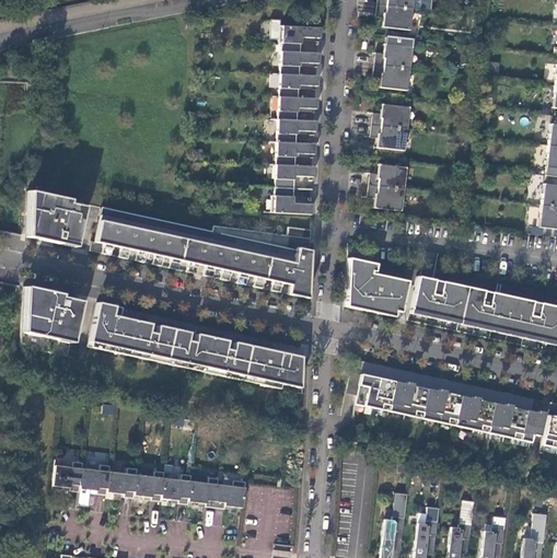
[(414,7),(379,2),(378,11),(385,12),(384,25),(412,28),(414,7)]
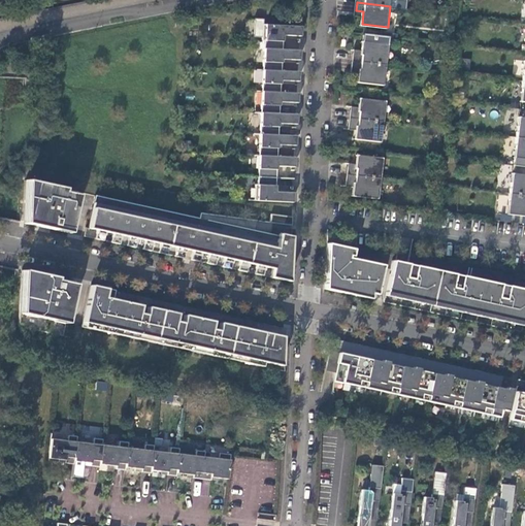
[(304,25),(265,23),(264,38),(267,39),(267,46),(285,47),(286,33),(303,34),(304,25)]
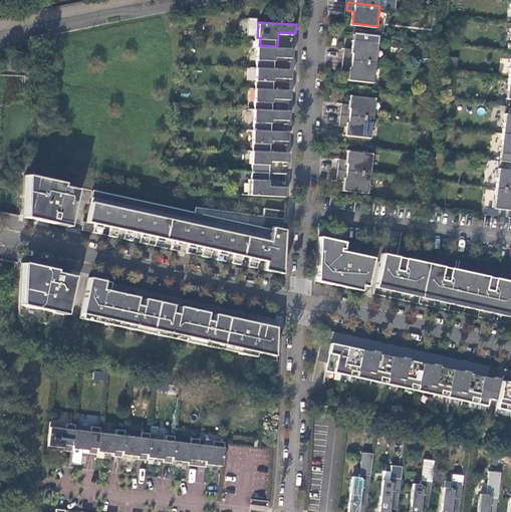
[(345,50),(345,57),(377,61),(379,41),(354,38),(353,50),(345,50)]
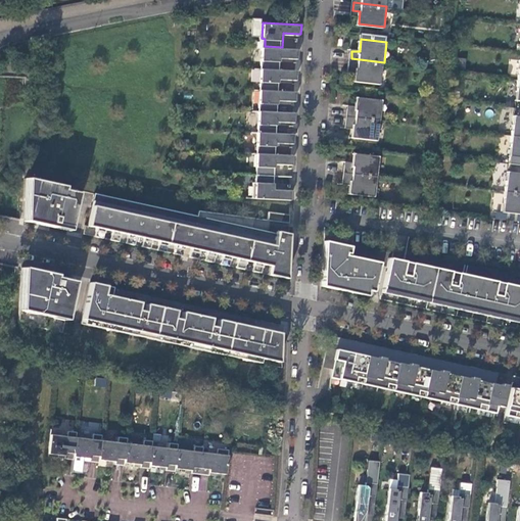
[(282,47),(265,46),(263,67),(281,68),(282,57),(299,57),(299,48),(282,47)]
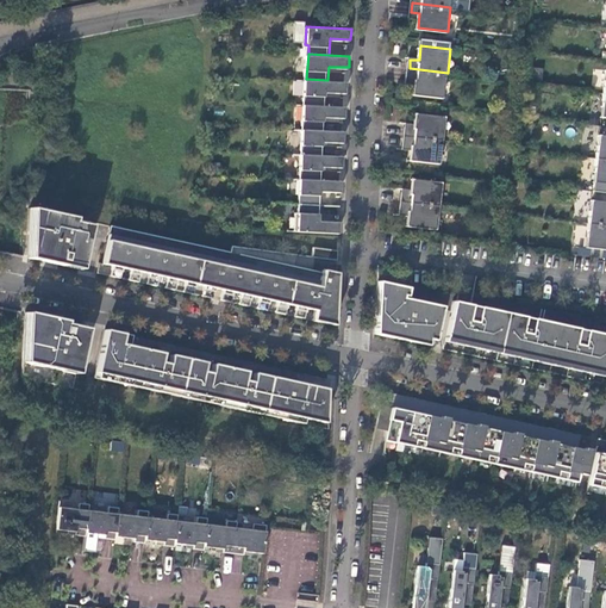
[(448,73),(410,68),(408,78),(417,79),(414,93),(445,97),(448,73)]
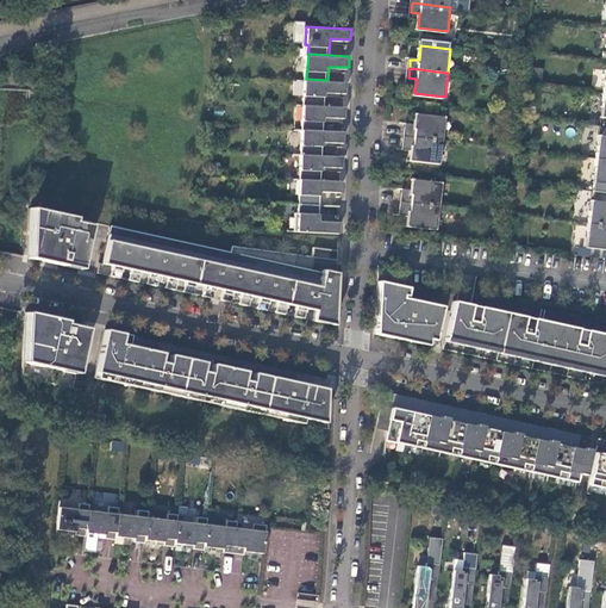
[(328,80),(306,79),(305,104),(326,104),(328,91),(348,92),(348,80),(328,80)]
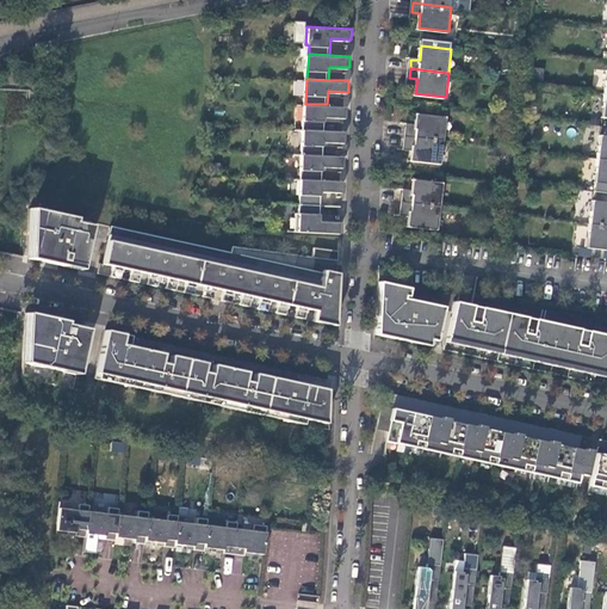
[(327,104),(305,104),(305,128),(326,129),(327,116),(347,117),(348,105),(327,104)]
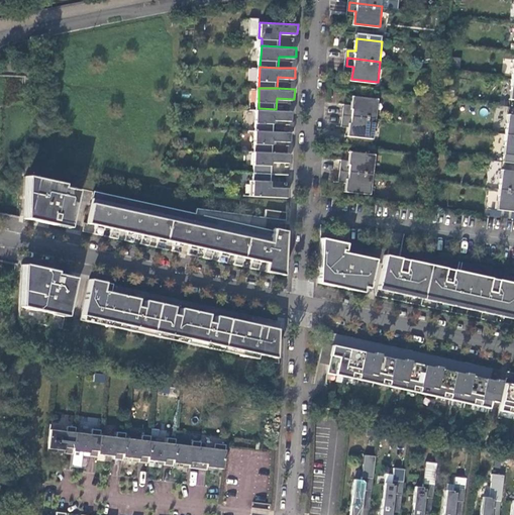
[(345,106),(344,113),(377,117),(379,97),(353,94),(352,107),(345,106)]
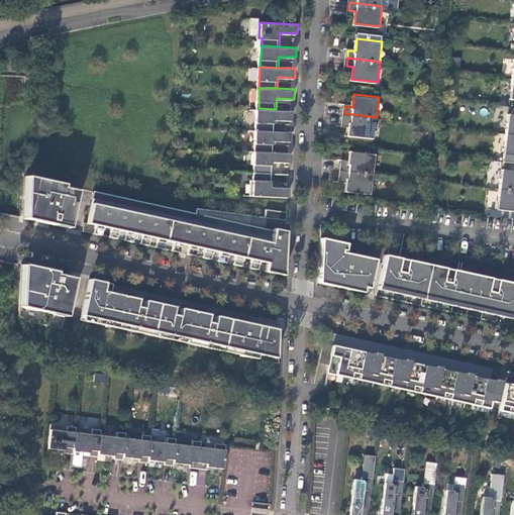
[(276,109),(259,108),(257,129),(275,130),(276,119),(293,119),(294,110),(276,109)]
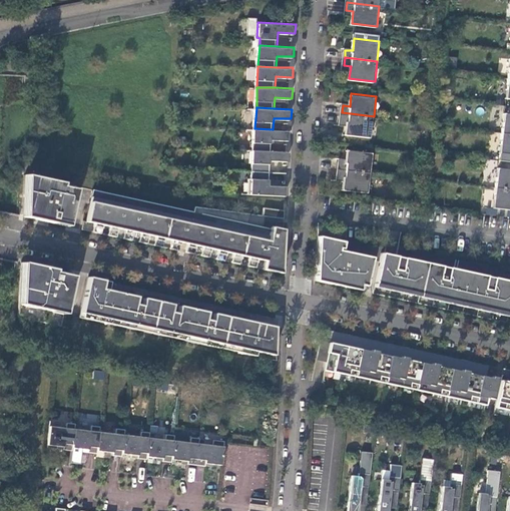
[(374,116),(342,112),(341,120),(348,121),(347,133),(372,136),(374,116)]
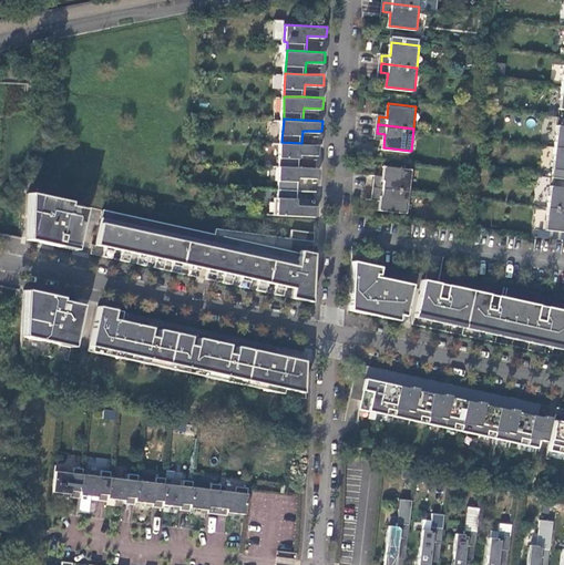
[(301,143),(282,142),(280,165),(300,166),(301,153),(320,154),(320,144),(301,143)]
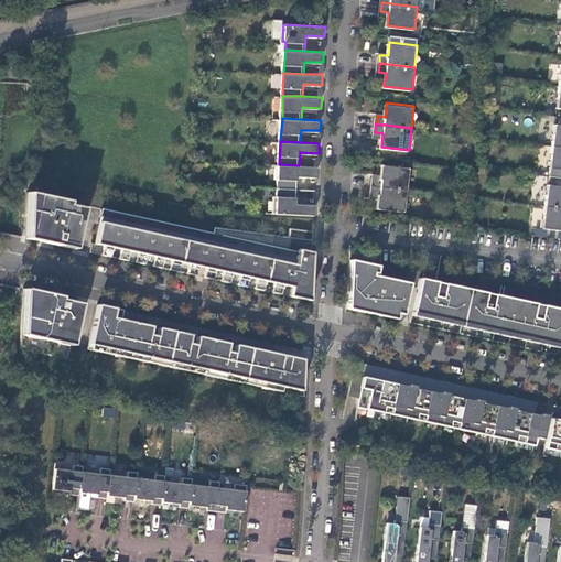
[(560,146),(554,144),(551,166),(560,168),(560,146)]
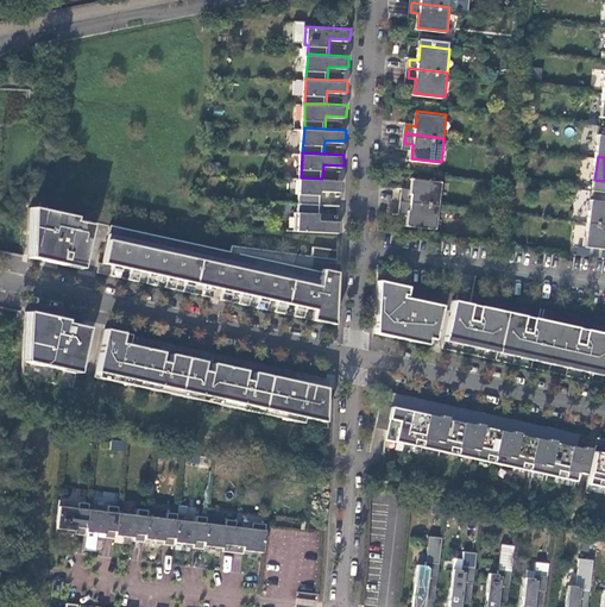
[(403,189),(402,199),(441,204),(443,180),(414,176),(411,191),(403,189)]
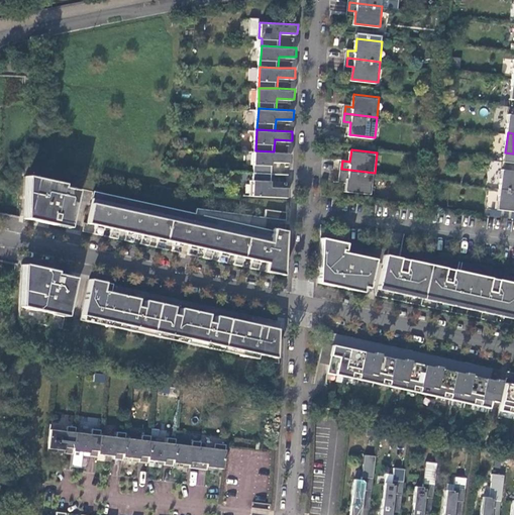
[(274,151),(255,150),(255,171),(273,172),(274,161),(291,162),(292,151),(274,151)]
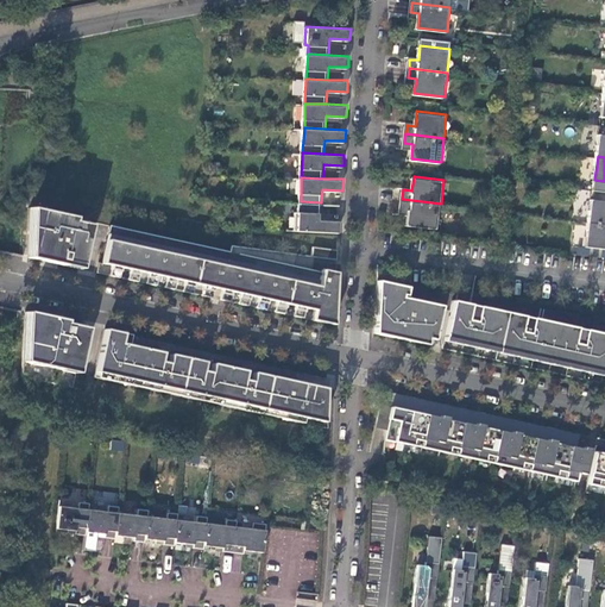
[(604,199),(593,198),(590,221),(604,223),(604,199)]
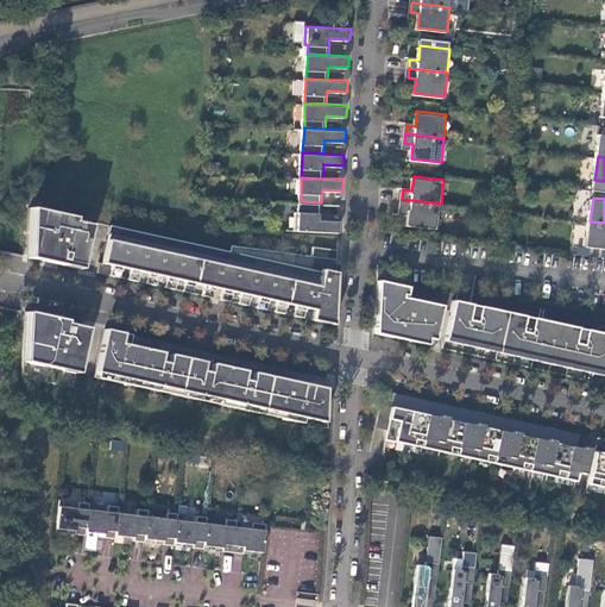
[(441,204),(402,199),(401,208),(409,210),(408,224),(438,227),(441,204)]
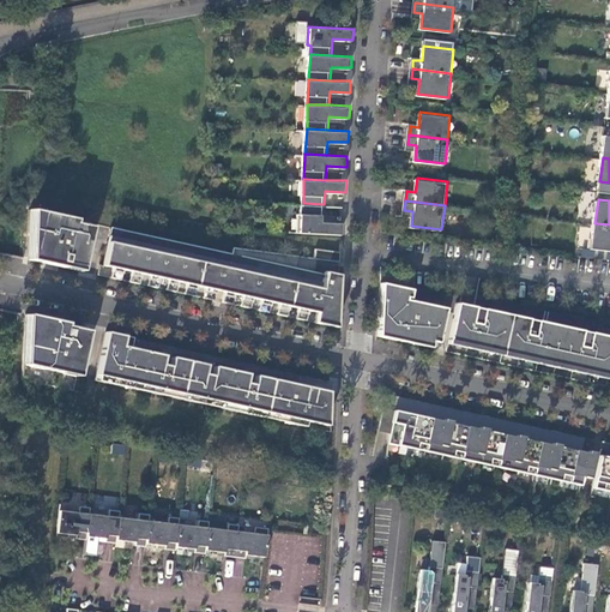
[(324,221),(324,204),(303,203),(302,213),(300,213),(299,231),(344,233),(344,222),(324,221)]
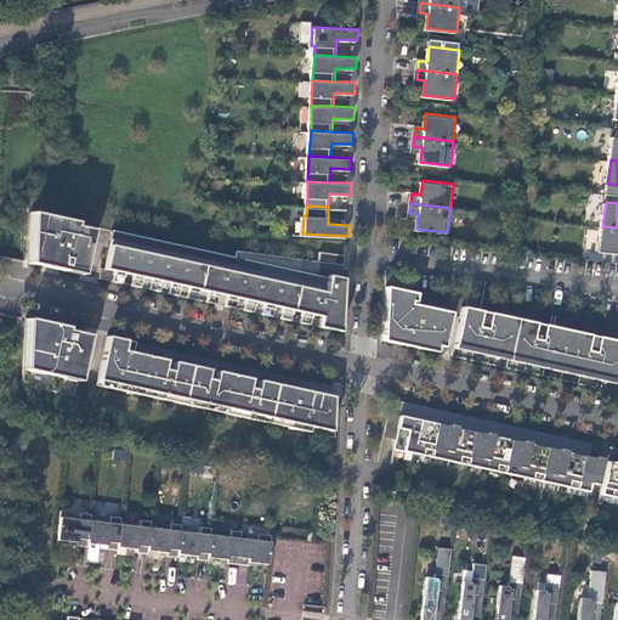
[(43,212),(32,261),(66,269),(67,264),(84,268),(94,227),(77,224),(78,219),(43,212)]
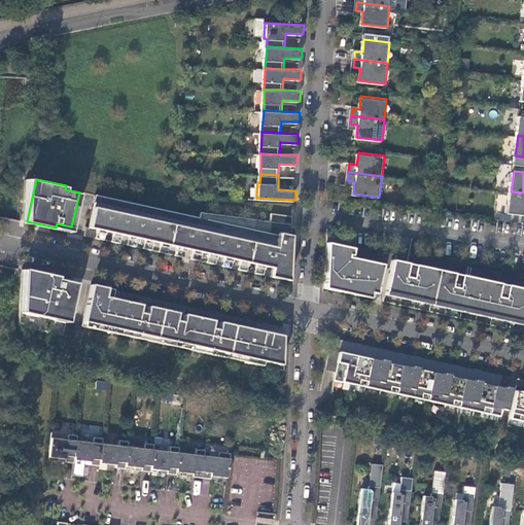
[(523,193),(511,191),(509,212),(523,213),(523,193)]
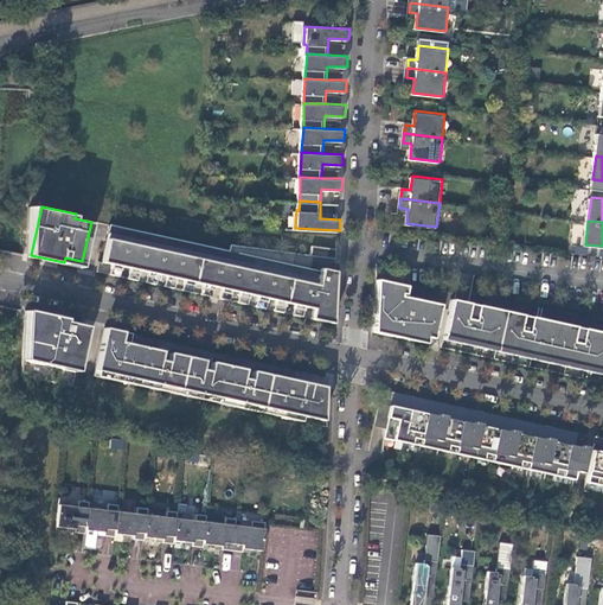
[(321,279),(110,233),(104,260),(114,262),(111,272),(121,274),(123,265),(132,266),(129,276),(139,279),(141,268),(149,271),(147,280),(158,282),(159,273),(168,274),(166,285),(175,286),(178,276),(186,278),(184,288),(194,291),(197,281),(205,282),(203,292),(231,299),(233,288),(242,291),(239,300),(249,303),(251,293),(260,294),(257,305),(268,306),(270,297),(278,298),(276,309),(287,311),(289,300),(297,303),(295,312),(305,314),(307,305),(315,306),(313,317),(335,322),(338,269),(324,267),(321,279)]
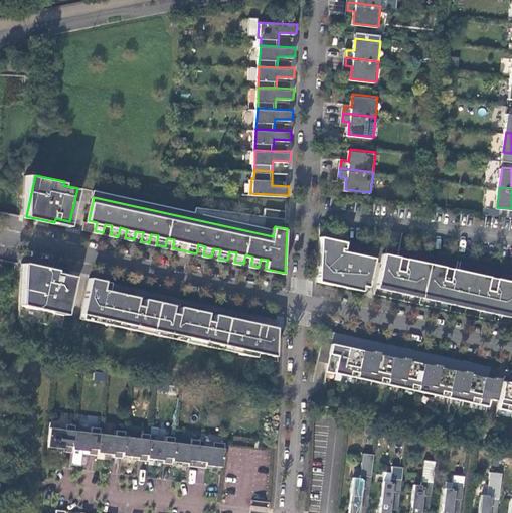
[(288,209),(268,207),(267,214),(287,217),(288,209)]
